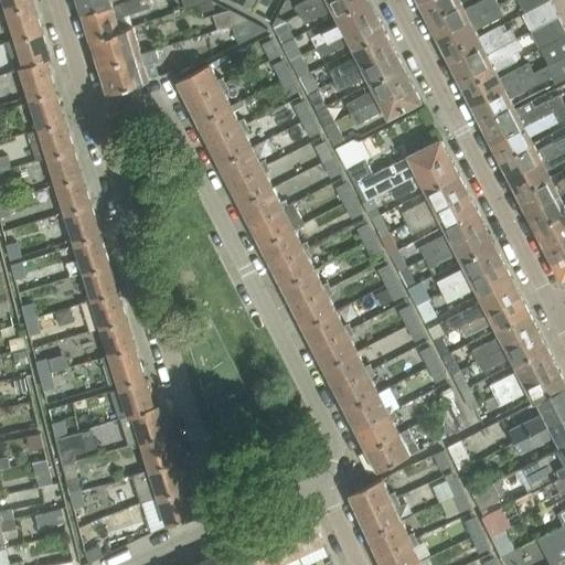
[(4,0),(8,11),(34,3),(32,0),(4,0)]
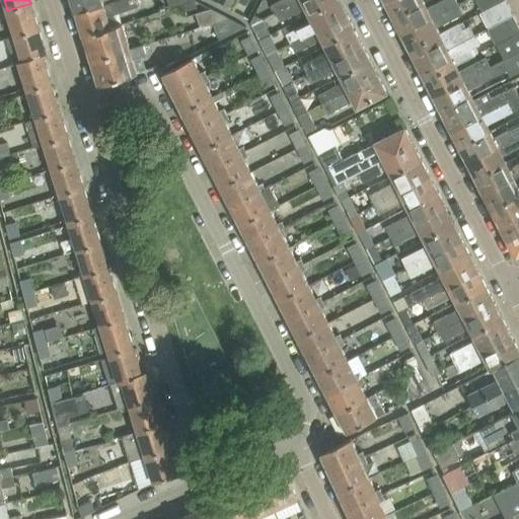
[(72,0),(76,11),(105,3),(114,0),(72,0)]
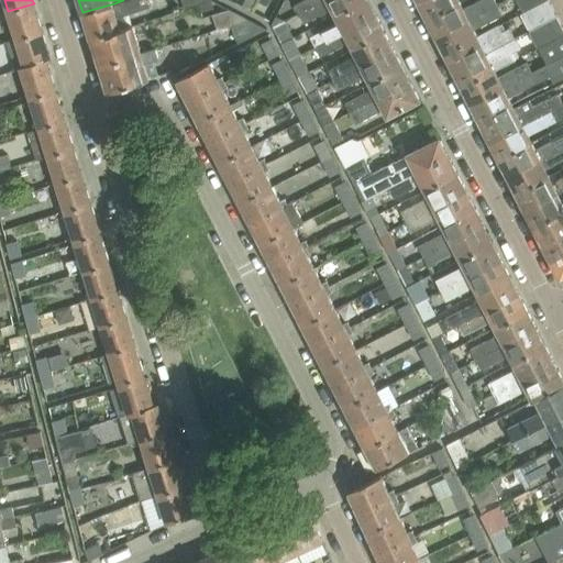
[(147,0),(123,0),(114,3),(83,12),(90,39),(121,30),(117,18),(130,14),(151,8),(147,0)]
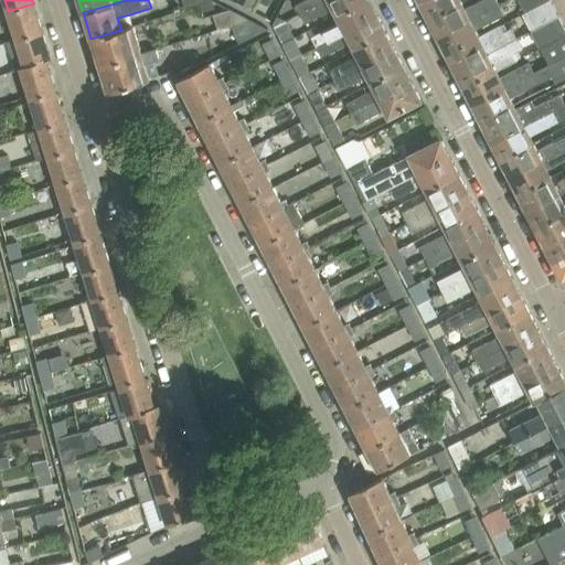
[(246,0),(242,8),(252,12),(258,0),(246,0)]
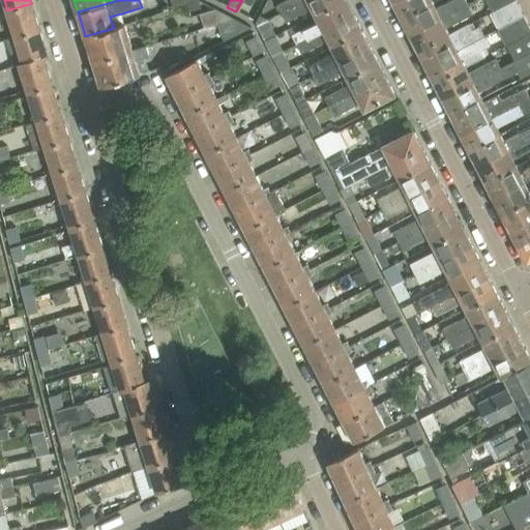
[(284,0),(277,3),(283,11),(304,0),(284,0)]
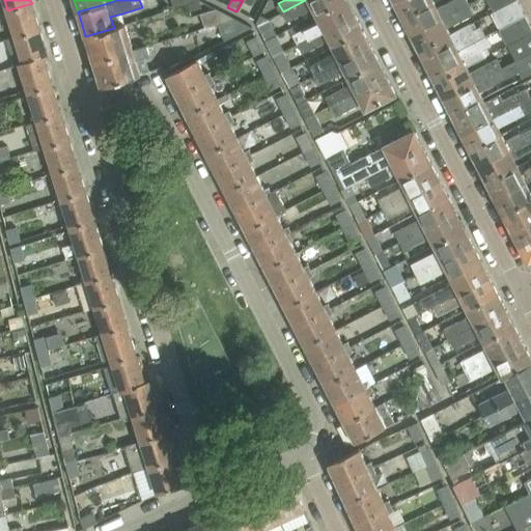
[(313,7),(316,14),(342,0),(305,0),(283,11),(287,21),(313,7)]
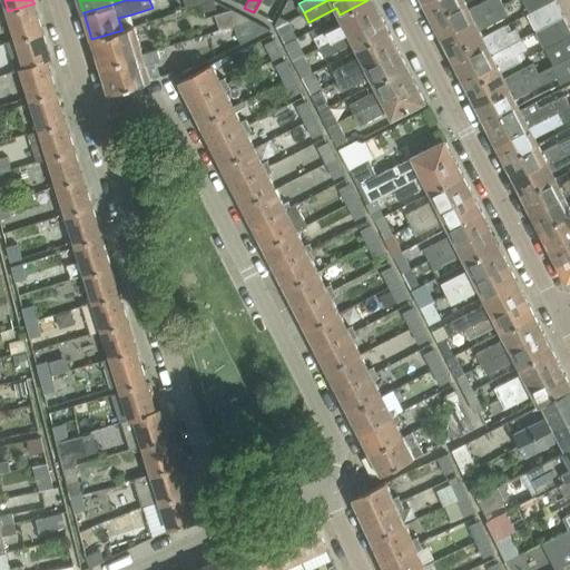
[(373,0),(367,0),(340,15),(344,21),(315,36),(321,46),(381,15),(373,0)]
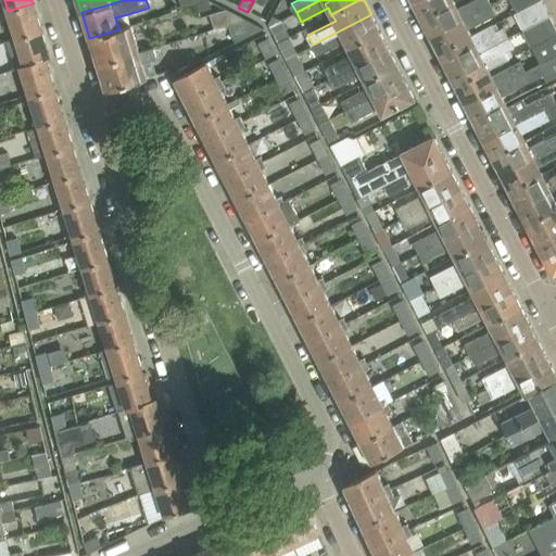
[(422,19),(454,1),(453,0),(415,0),(414,1),(422,19)]
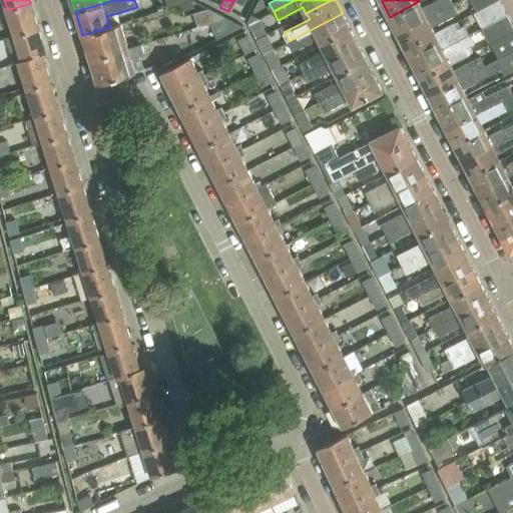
[(437,0),(422,8),(419,1),(390,17),(397,32),(452,4),(449,0),(437,0)]
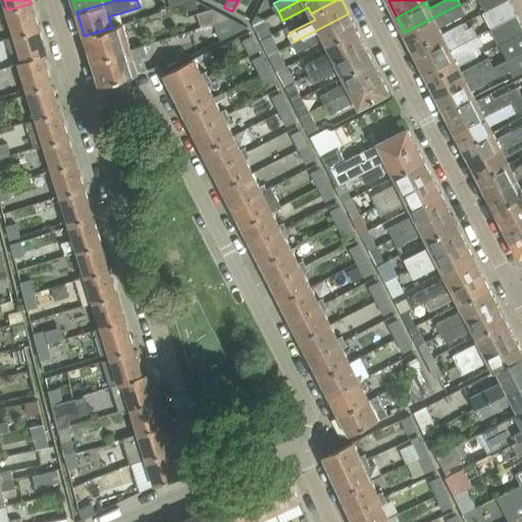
[(509,0),(506,0),(505,1),(488,9),(482,12),(490,28),(516,14),(509,0)]
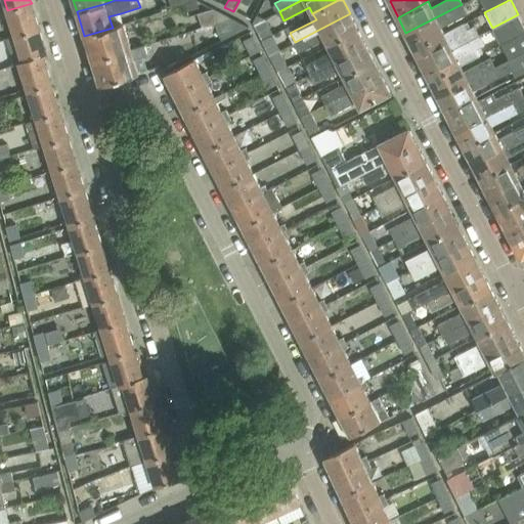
[(507,0),(485,0),(490,9),(507,1),(507,0)]
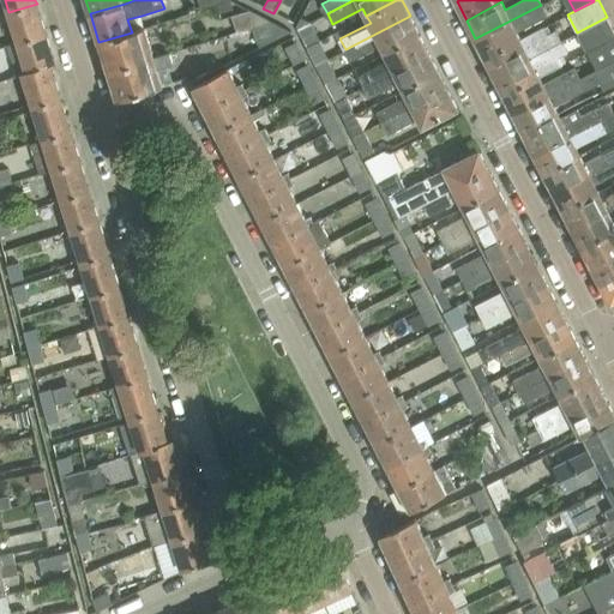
[(37,4),(8,12),(18,42),(46,34),(37,4)]
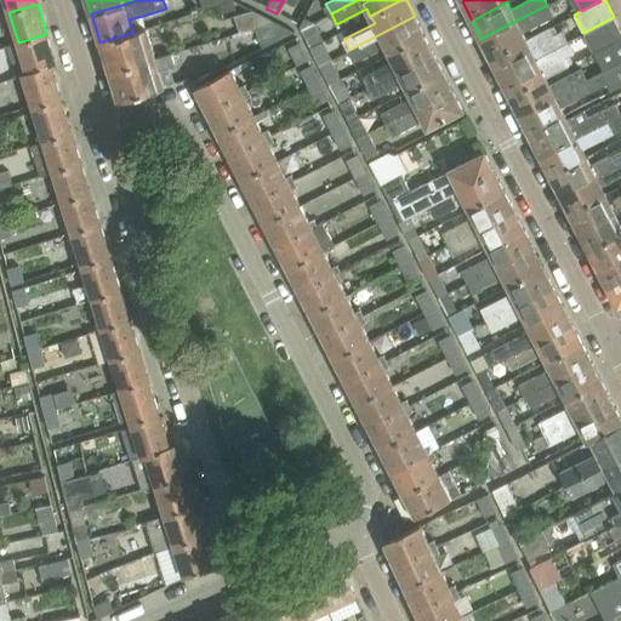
[(480,39),(490,57),(527,39),(523,32),(553,17),(547,5),(480,39)]
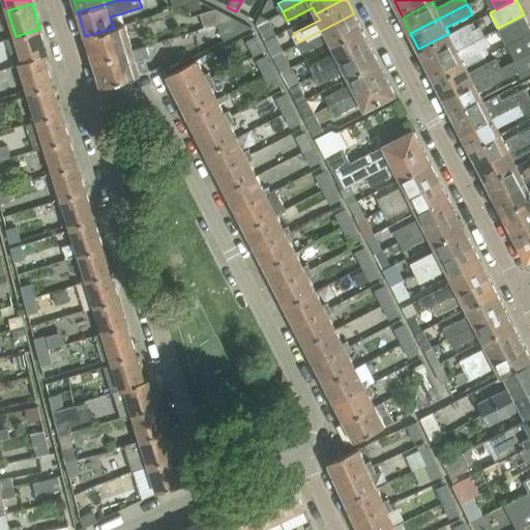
[(214,9),(199,15),(203,28),(217,24),(233,20),(214,9)]
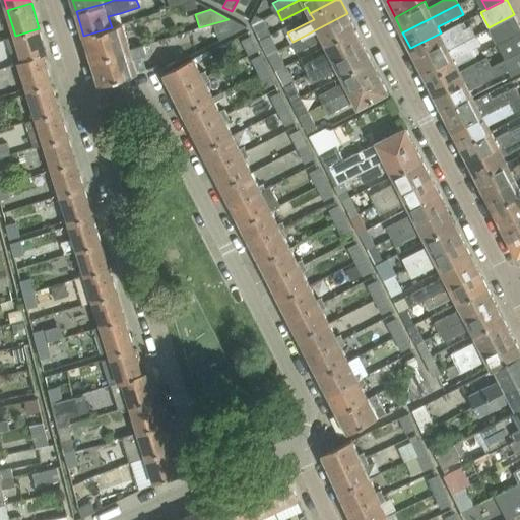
[(323,38),(326,44),(355,28),(347,13),(293,42),(298,51),(323,38)]
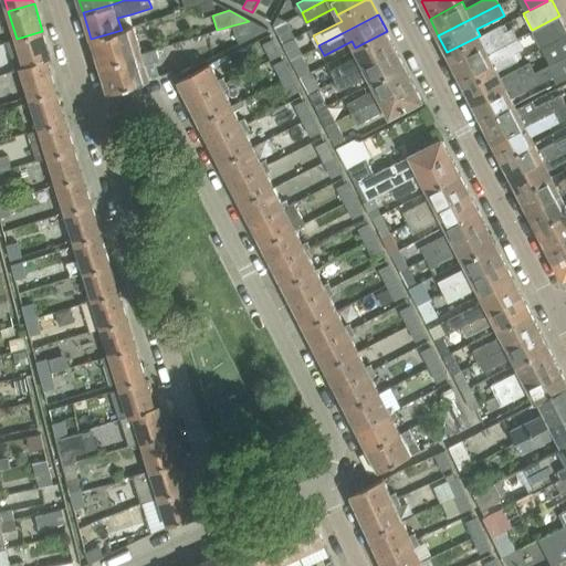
[(532,30),(541,48),(565,34),(565,28),(559,16),(532,30)]
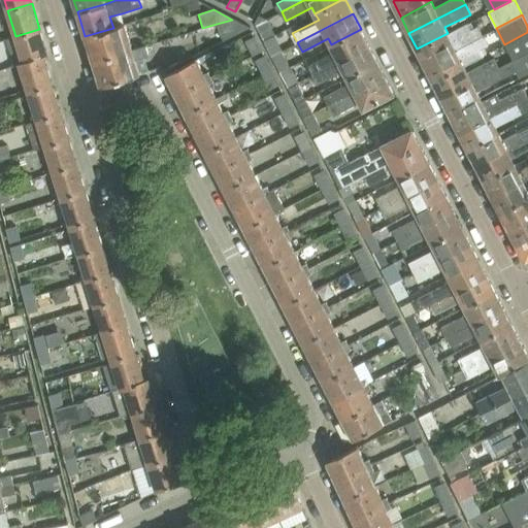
[(255,22),(257,24),(266,20),(258,15),(255,22)]
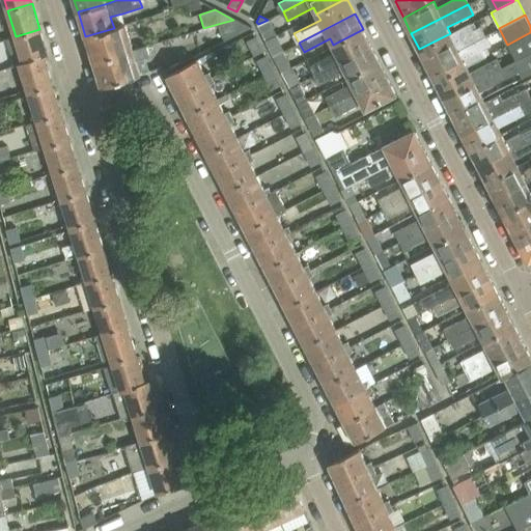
[(233,20),(218,24),(224,42),(250,29),(249,27),(233,20)]
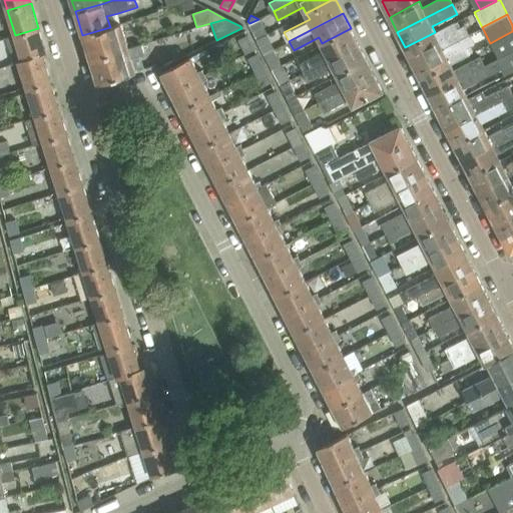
[(267,33),(259,19),(249,23),(248,24),(255,39),(267,33)]
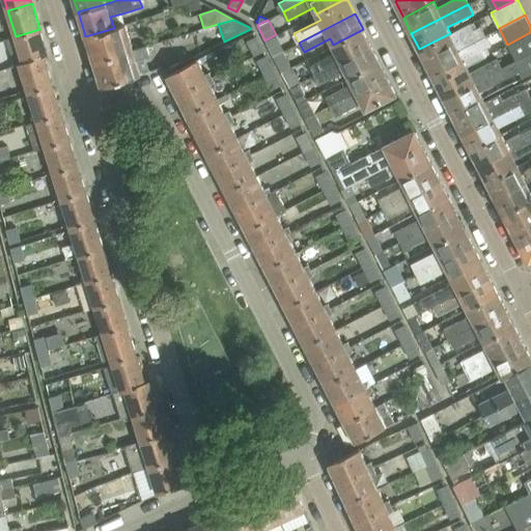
[(471,23),(450,33),(419,49),(427,65),(484,36),(479,27),(474,30),(471,23)]
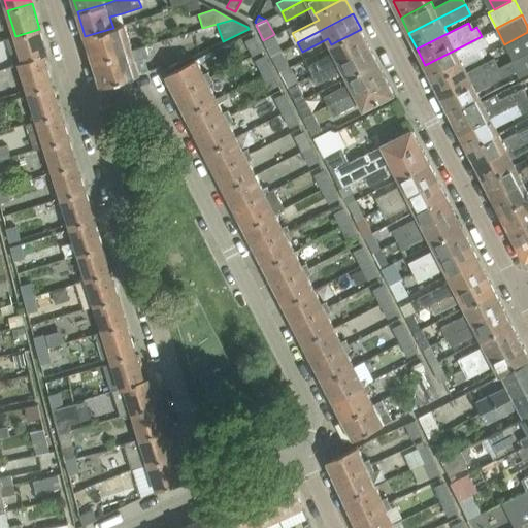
[(94,61),(132,48),(125,24),(113,28),(85,36),(90,53),(91,52),(94,61)]
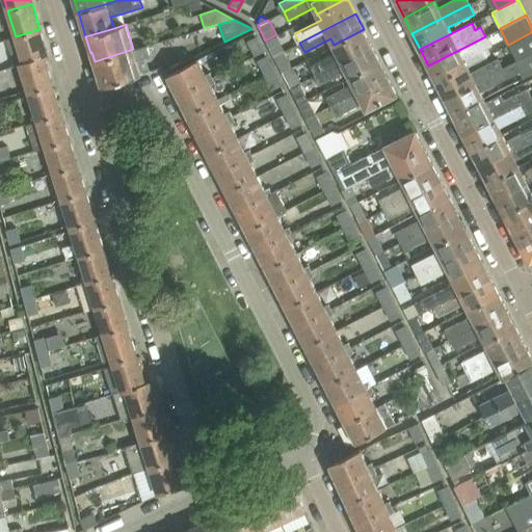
[(16,65),(20,64),(24,62),(44,57),(48,55),(40,29),(16,36),(7,40),(16,65)]
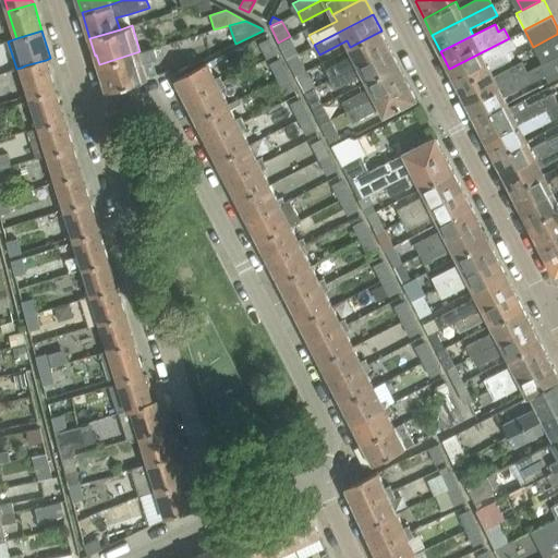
[(381,31),(350,47),(353,53),(326,68),(331,79),(390,48),(381,31)]
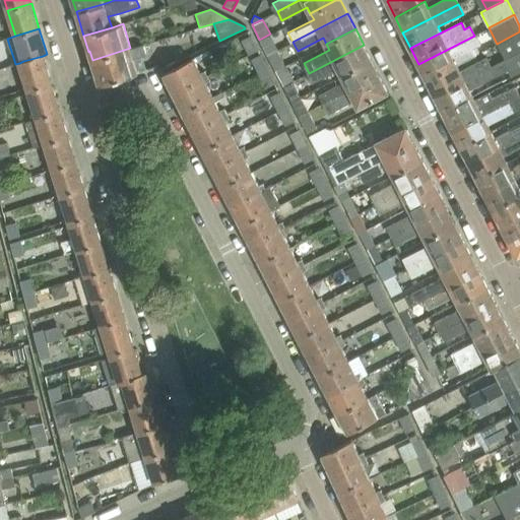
[(505,59),(519,51),(519,31),(497,44),(502,54),(505,59)]
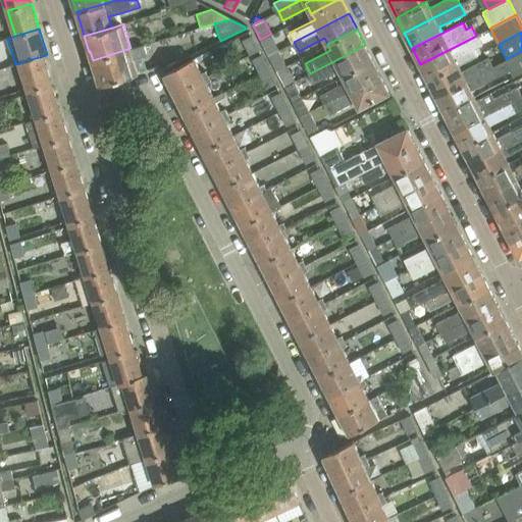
[(249,54),(258,49),(251,35),(242,40),(249,54)]
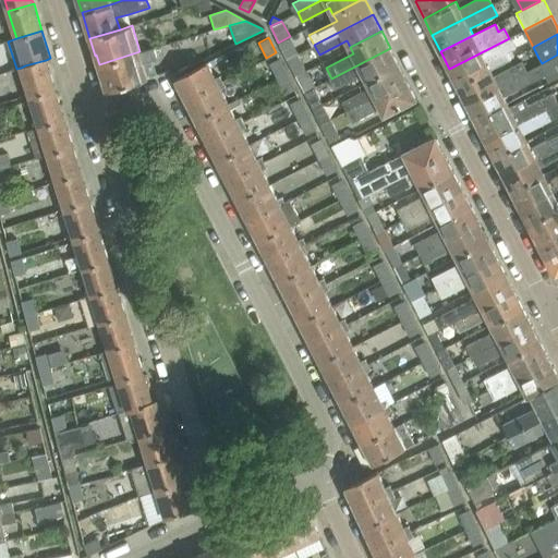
[(514,48),(509,38),(449,69),(458,85),(490,69),(511,58),(508,51),(514,48)]
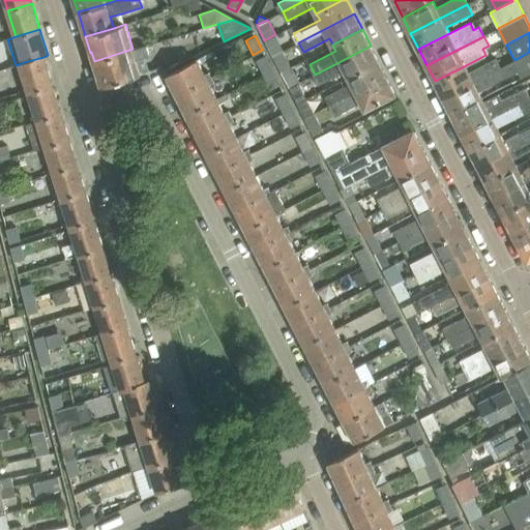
[(136,60),(150,56),(146,45),(133,49),(94,61),(97,69),(95,69),(100,86),(118,81),(118,82),(123,80),(123,79),(141,74),(136,60)]
